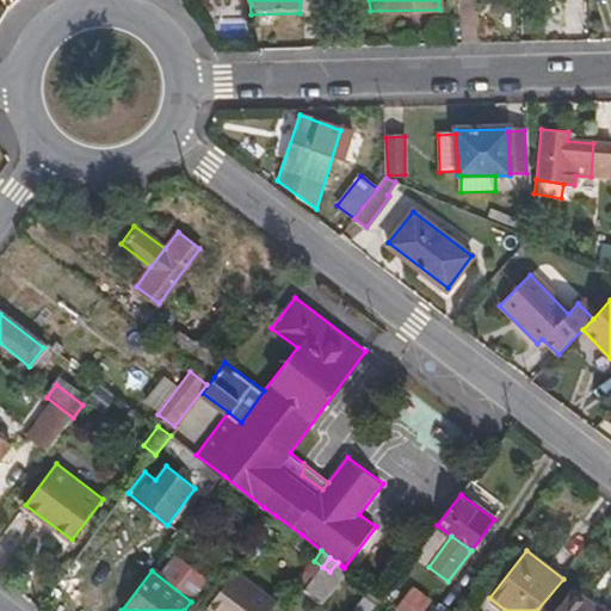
[(210,610),(270,610),(277,603),(235,571),(207,608),(210,610)]
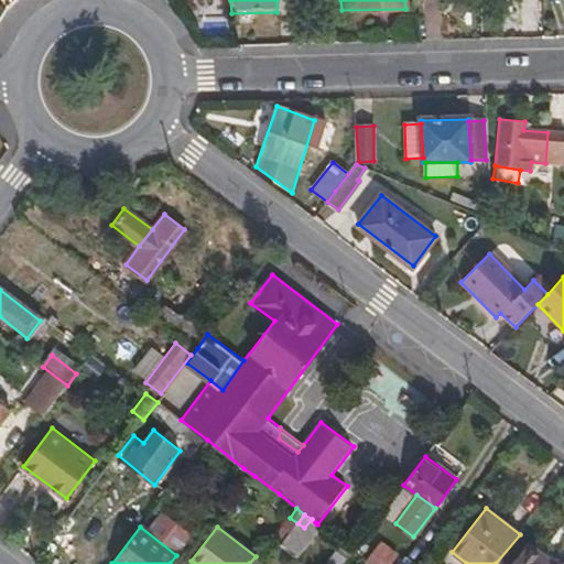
[(369,563),(389,563),(397,555),(381,542),(366,561),(369,563)]
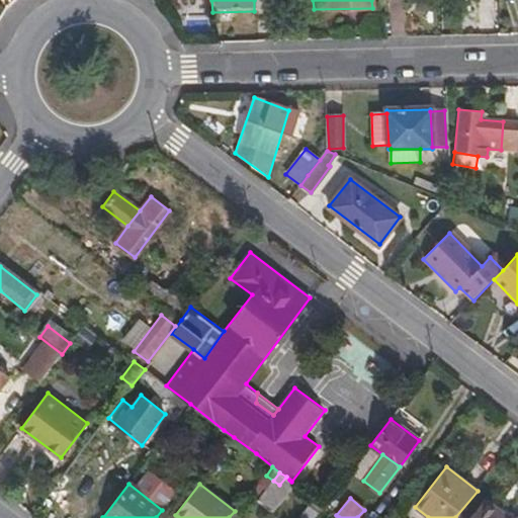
[(509,517),(486,500),(471,517),(509,517)]
